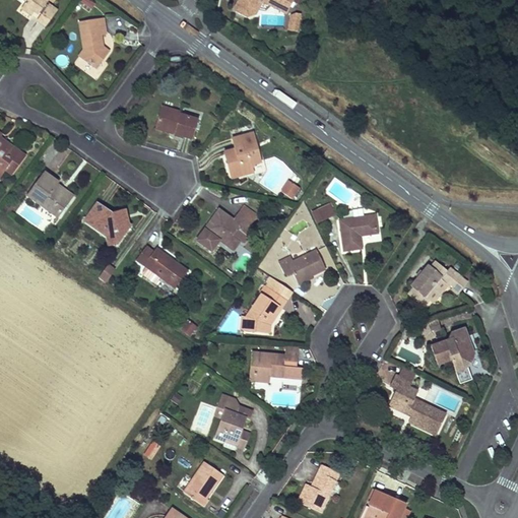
[(46,26),(58,8),(50,3),(49,5),(44,1),(46,0),(26,0),(23,5),(31,11),(35,8),(42,13),(37,19),(46,26)]
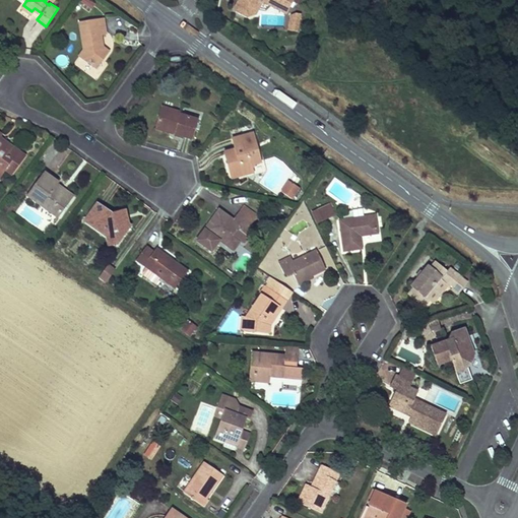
[(244,0),(241,7),(242,11),(252,16),(259,12),(255,10),(260,0),(280,0),(283,2),(284,6),(290,9),(295,0),(244,0)]
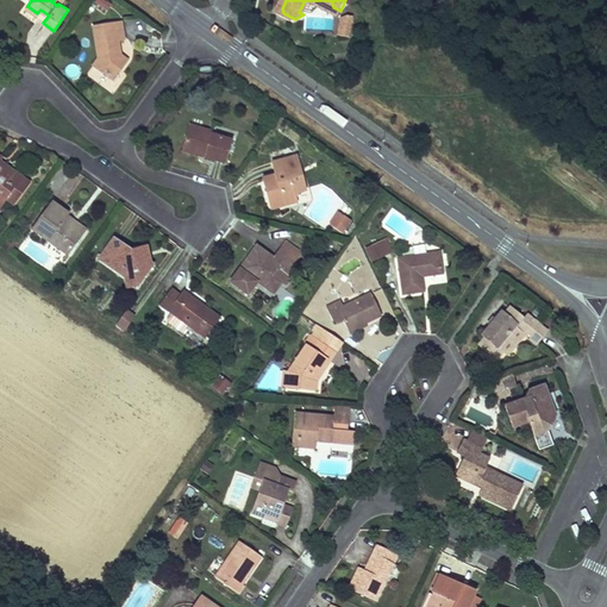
[(338,16),(340,11),(333,7),(332,2),(329,0),(305,0),(299,12),(304,14),(312,1),(338,16)]
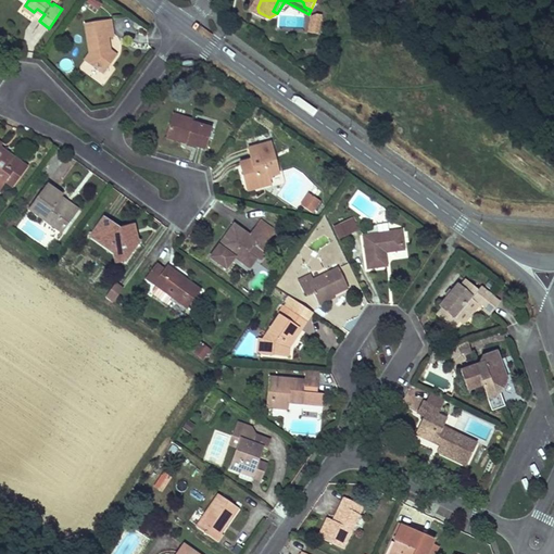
[(116,36),(115,17),(87,20),(91,49),(85,58),(104,71),(117,52),(111,48),(111,37),(116,36)]
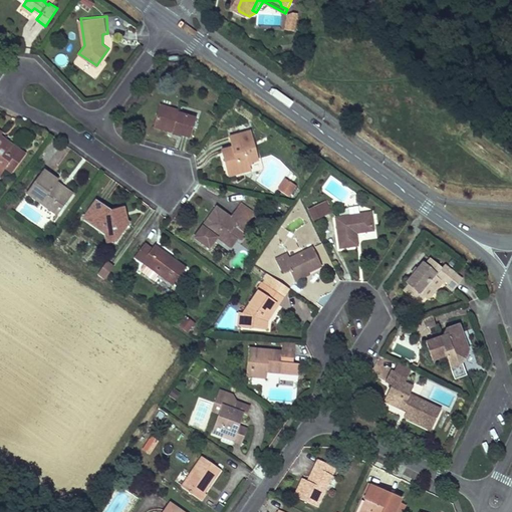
[(160,103),(154,123),(193,136),(198,116),(180,111),(181,109),(160,103)]
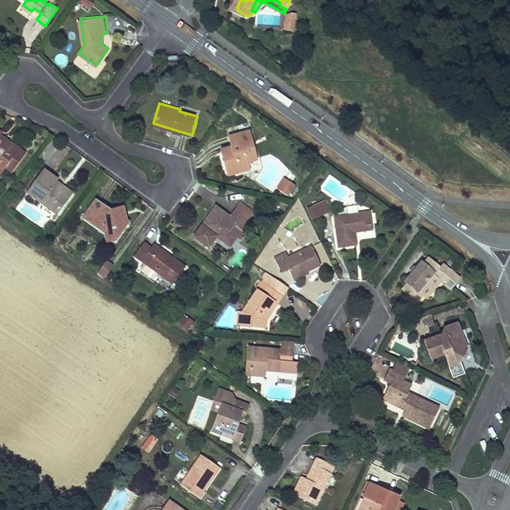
[(246,155),(257,152),(252,129),(230,134),(232,144),(222,146),(228,173),(244,169),(242,161),(246,155)]
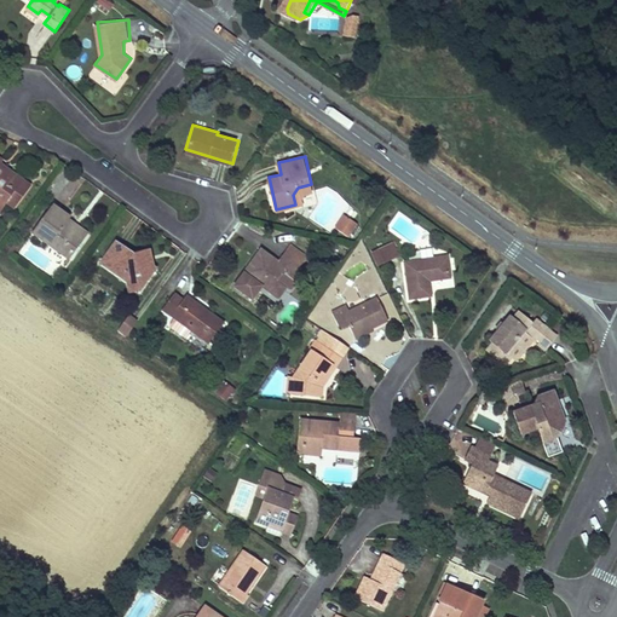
[(13,207),(29,185),(0,162),(0,161),(1,160),(0,159),(0,203),(4,200),(13,207)]
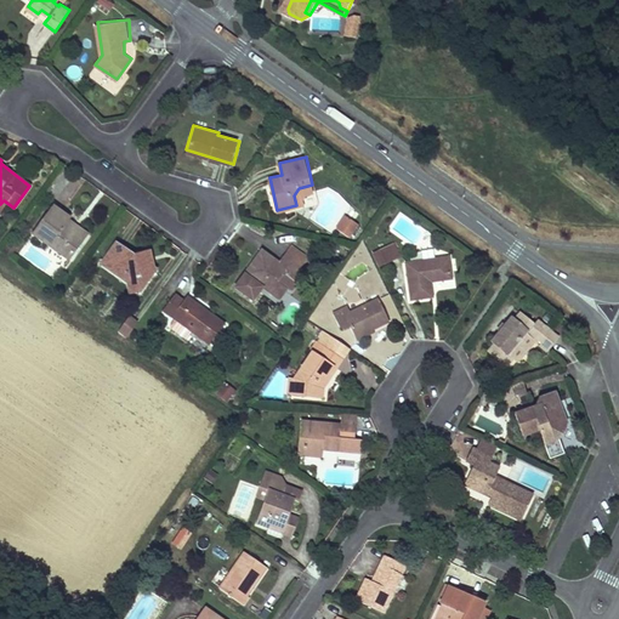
[(313,192),(312,185),(299,188),(294,196),(301,194),(313,192)]
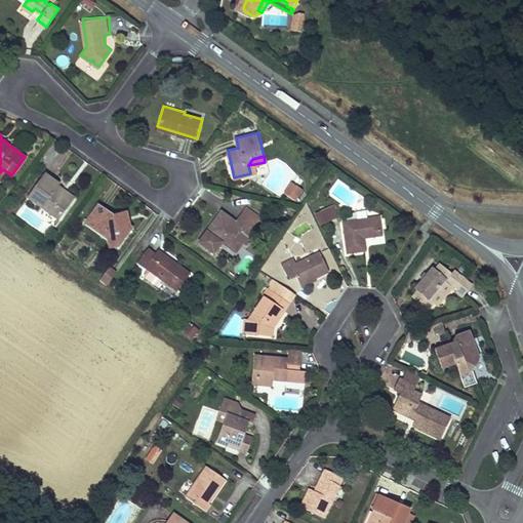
[(75,197),(42,172),(26,195),(59,218),(75,197)]
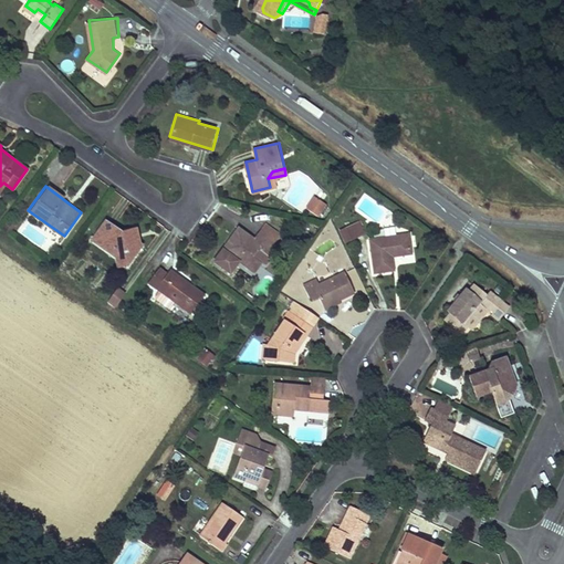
[(307,206),(321,213),(330,201),(315,192),(307,206)]
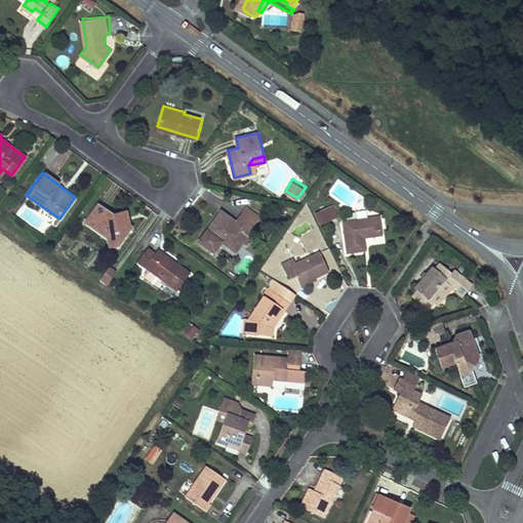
[(239,212),(254,223),(262,212),(246,202),(239,212)]
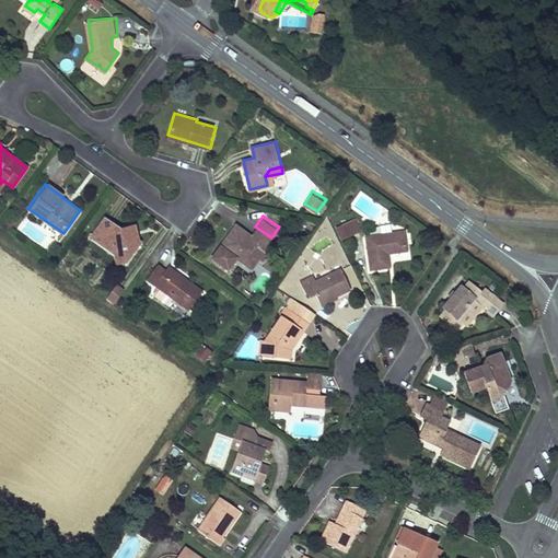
[(119,228),(104,217),(90,235),(127,263),(140,243),(119,228)]
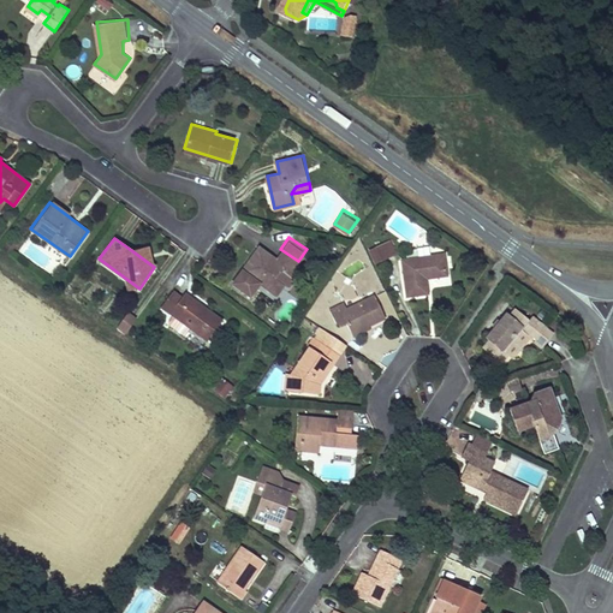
[(391,238),(382,243),(388,255),(398,251),(391,238)]
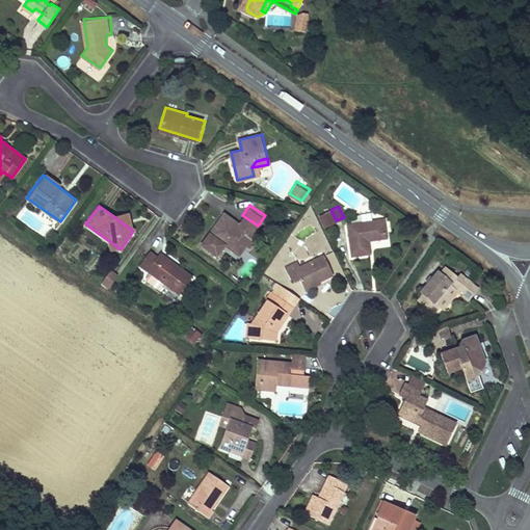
[(330,210),(319,215),(325,227),(336,220),(330,210)]
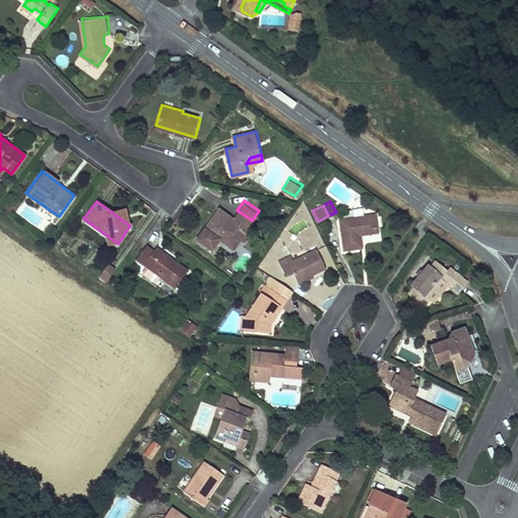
[(111,211),(130,225),(127,206),(111,211)]
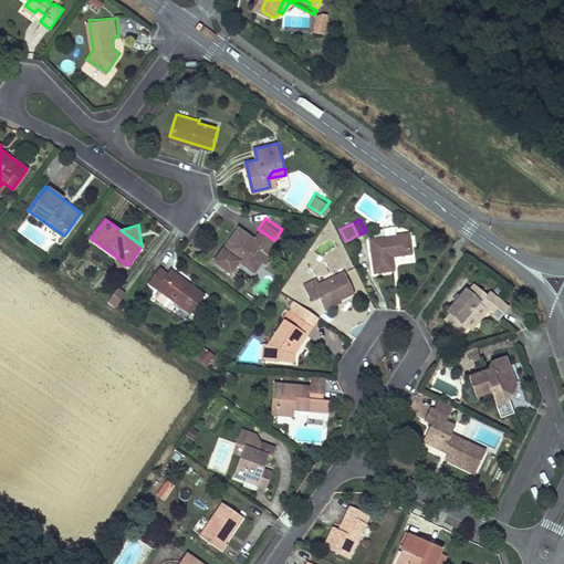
[(253,236),(238,225),(215,259),(231,271),(240,258),(256,269),(262,259),(256,253),(254,247),(261,246),(268,250),(274,240),(258,229),(253,236)]
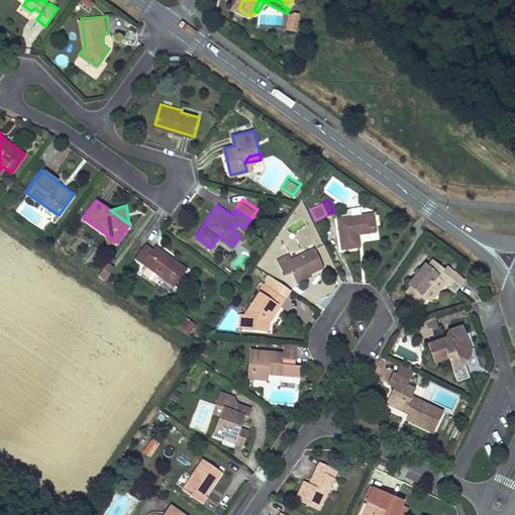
[(377,232),(374,213),(337,218),(341,250),(362,247),(359,235),(377,232)]
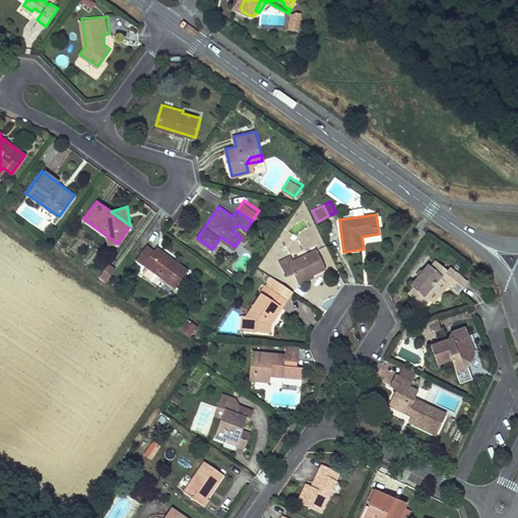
[(146,243),(136,256),(178,287),(191,269),(157,245),(154,249),(146,243)]
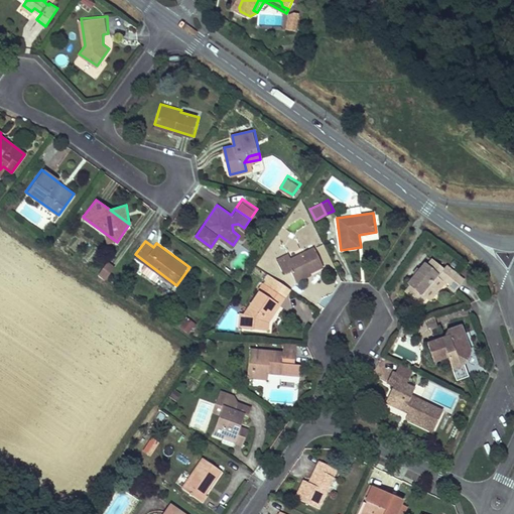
[(290,273),(295,282),(310,274),(324,268),(314,249),(291,261),(288,255),(276,262),(280,272),(286,275),(290,273)]
